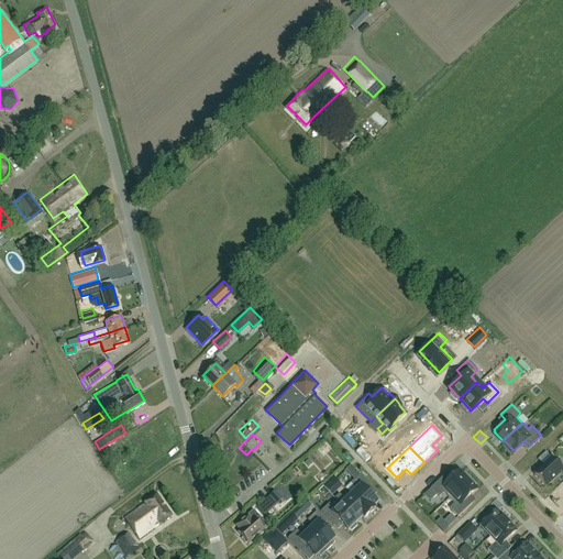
[(545,483),(562,467),(551,455),(533,471),(545,483)]
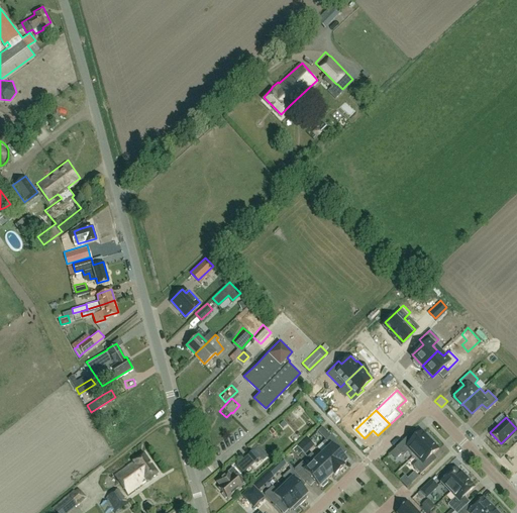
[(227,433),(233,440),(245,430),(239,423),(227,433)]
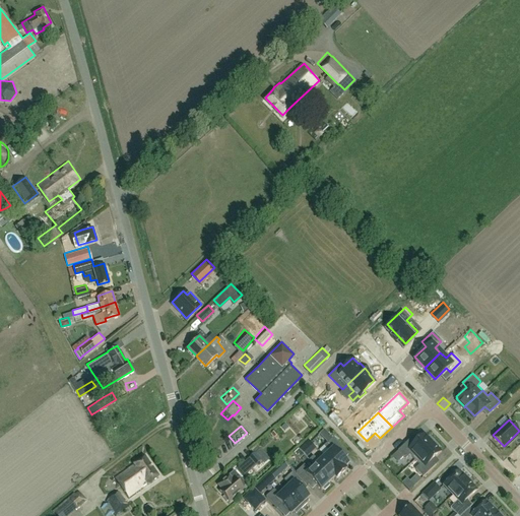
[(409,452),(414,457),(434,438),(429,433),(427,435),(424,431),(414,440),(410,435),(397,448),(405,456),(409,452)]
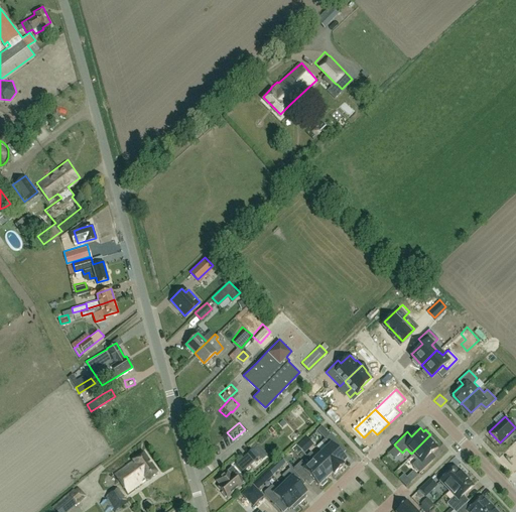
[(327,445),(321,450),(338,468),(344,463),(342,462),(346,458),(337,449),(341,444),(329,431),(320,439),(327,445)]
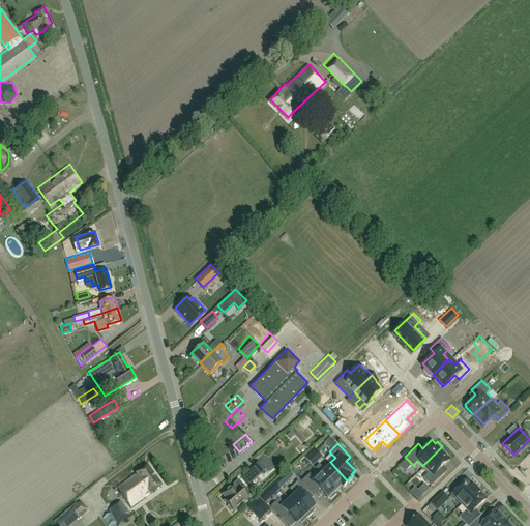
[(442,446),(422,466),(427,471),(422,475),(431,484),(444,470),(440,466),(449,458),(446,454),(447,453),(442,446)]
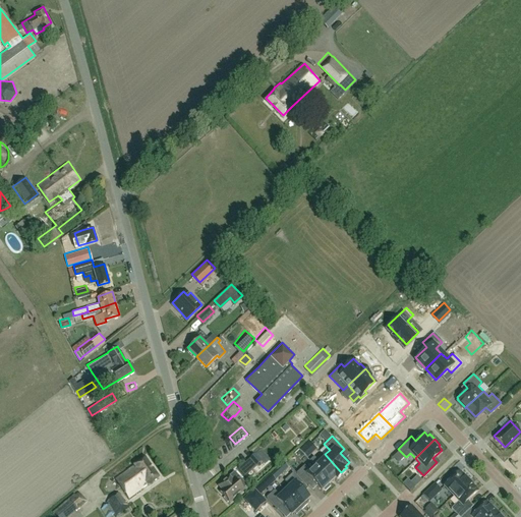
[(248,456),(257,466),(263,461),(253,452),(248,456)]
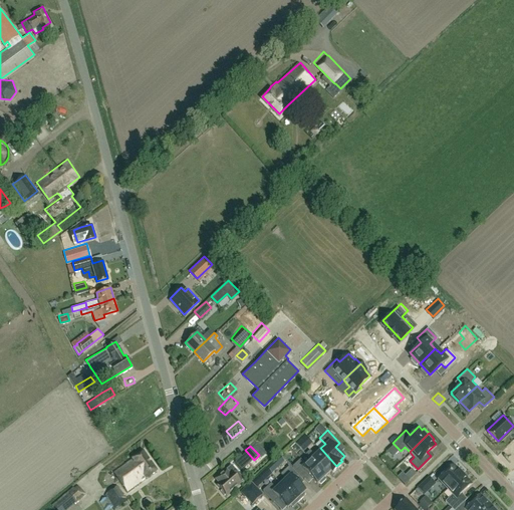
[(305,452),(310,457),(325,473),(330,469),(331,471),(336,466),(320,448),(314,454),(309,448),(305,452)]
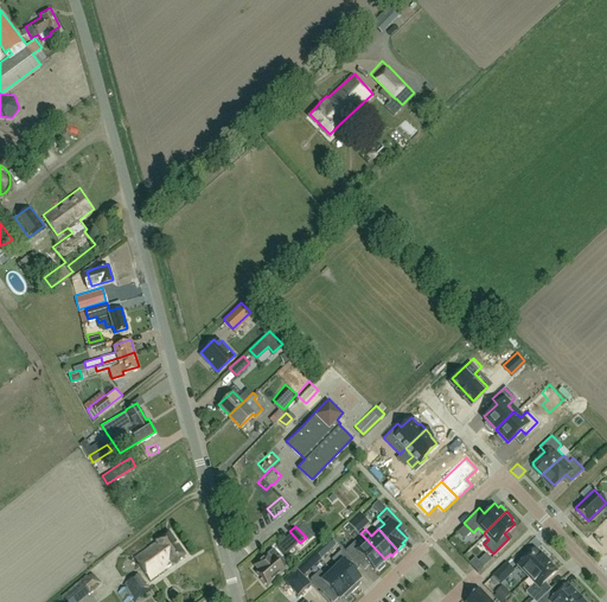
[(172,562),(185,552),(168,530),(155,539),(157,539),(135,555),(149,576),(172,561),(172,562)]
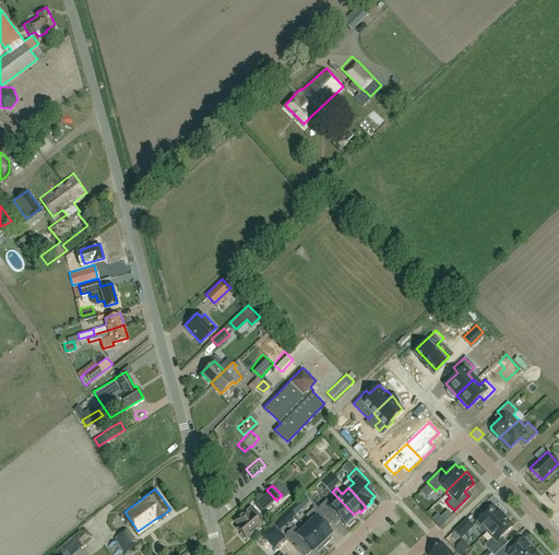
[(263,494),(258,498),(262,504),(268,499),(263,494)]
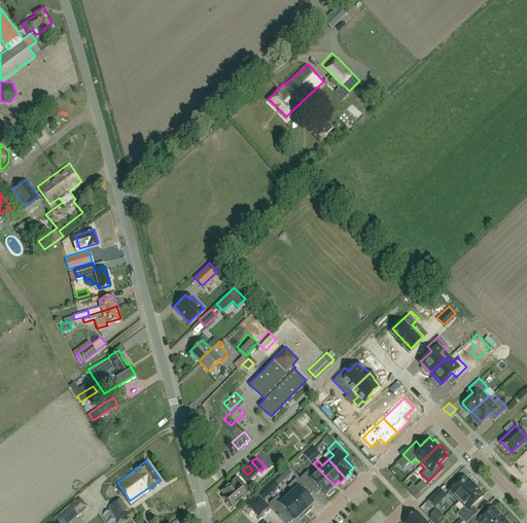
[(334,485),(318,468),(313,474),(308,467),(300,476),(312,489),(316,485),(325,494),(326,492),(328,494),(334,489),(332,487),(334,485)]
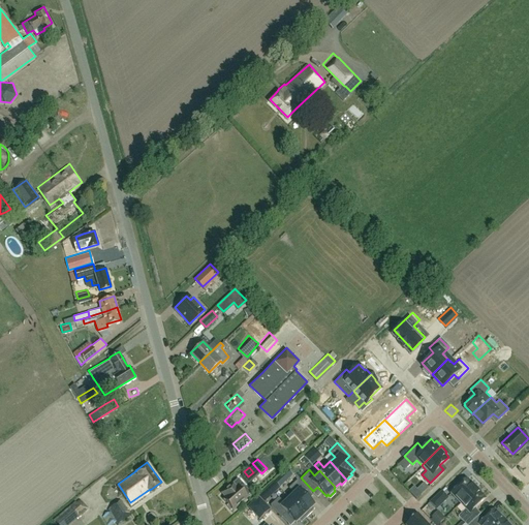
[(238,476),(232,482),(221,491),(226,496),(224,498),(232,507),(247,495),(251,492),(238,476)]
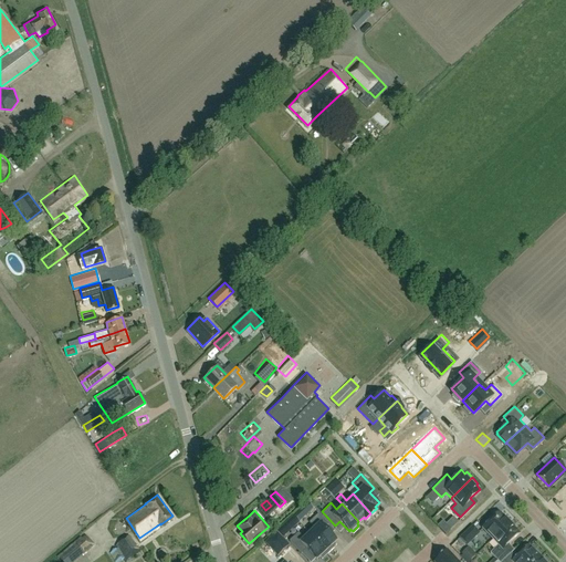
[(492,536),(510,519),(505,514),(504,516),(499,510),(482,526),(492,536)]
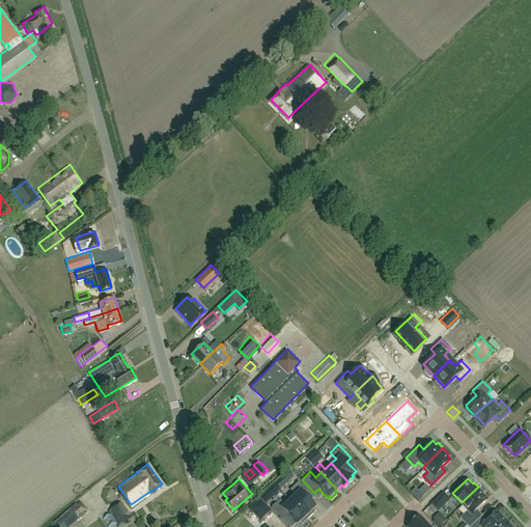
[(296,493),(290,498),(307,516),(313,510),(311,509),(314,505),(305,495),(309,491),(298,479),(289,487),(296,493)]
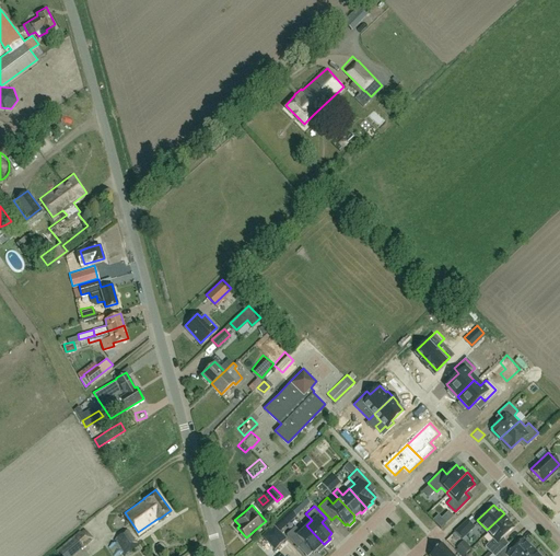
[(438,512),(432,517),(441,525),(445,520),(438,512)]
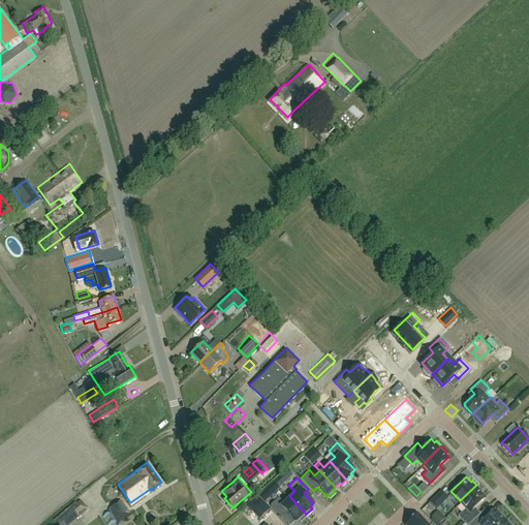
[(476,485),(460,500),(465,506),(458,514),(467,524),(477,514),(480,512),(474,505),(485,496),(479,490),(480,489),(476,485)]
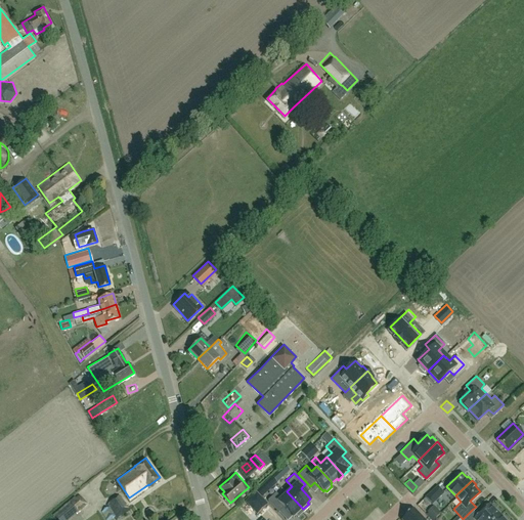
[(425,494),(431,502),(442,490),(436,483),(425,494)]
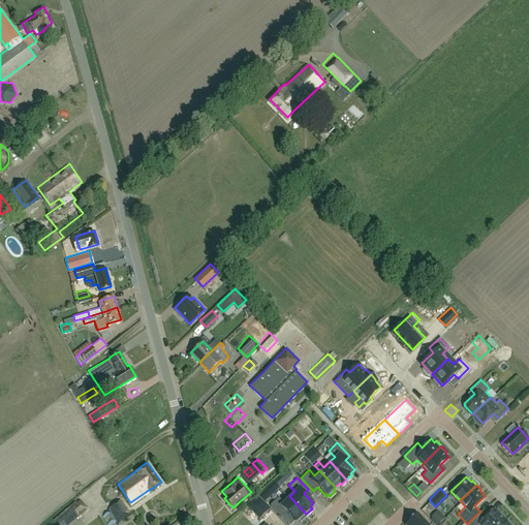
[(257,494),(247,504),(261,519),(272,510),(257,494)]
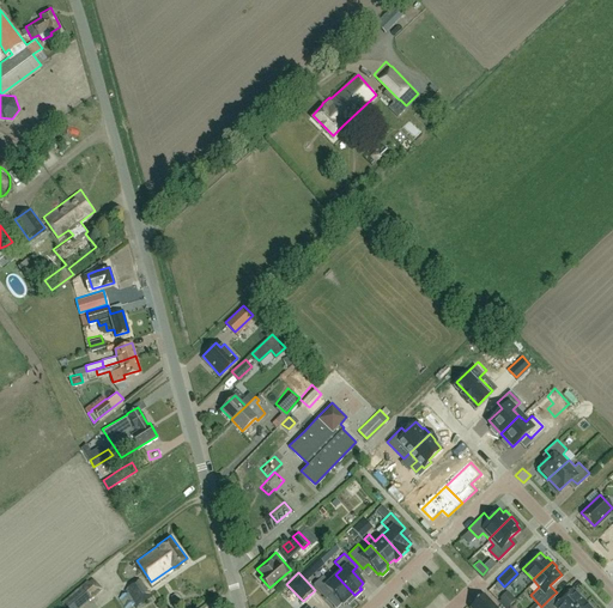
[(354,595),(335,575),(329,579),(322,573),(313,582),(326,596),(331,591),(343,603),(346,600),(349,601),(354,595)]
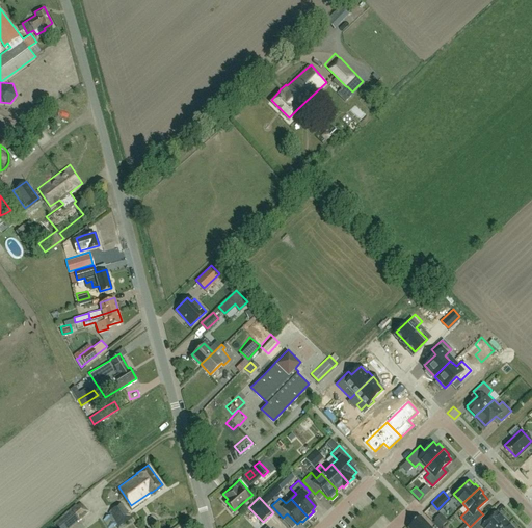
[(81,500),(72,507),(55,522),(59,527),(64,527),(88,509),(81,500)]
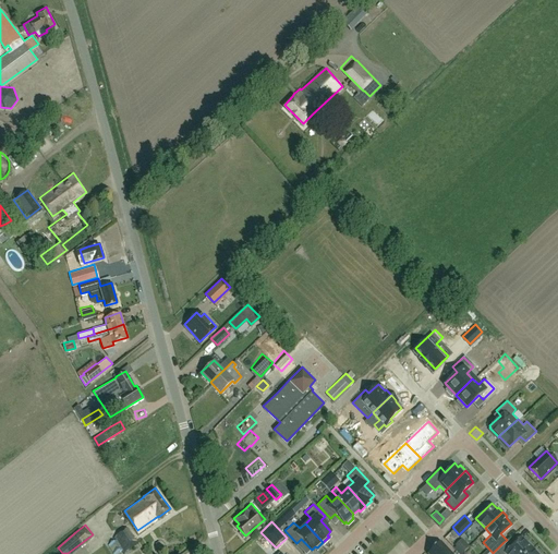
[(137,540),(128,525),(112,534),(123,550),(137,540)]
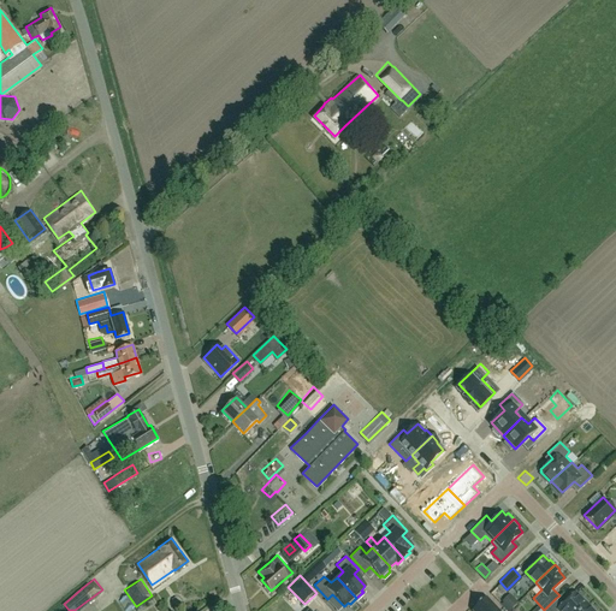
[(498,597),(505,605),(514,598),(507,589),(498,597)]
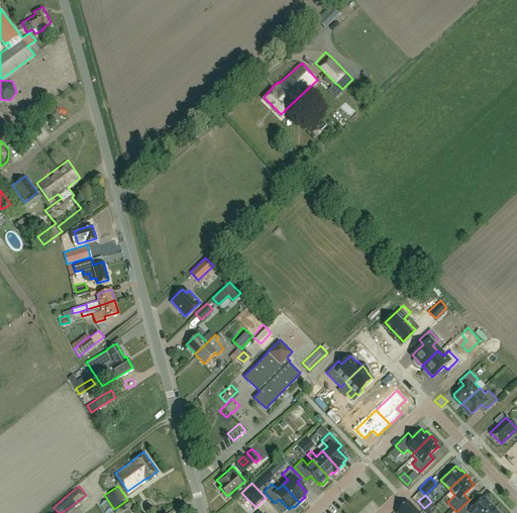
[(471,506),(467,502),(456,512),(457,512),(467,512),(469,511),(471,512),(486,512),(494,506),(490,501),(489,502),(483,496),(471,506)]
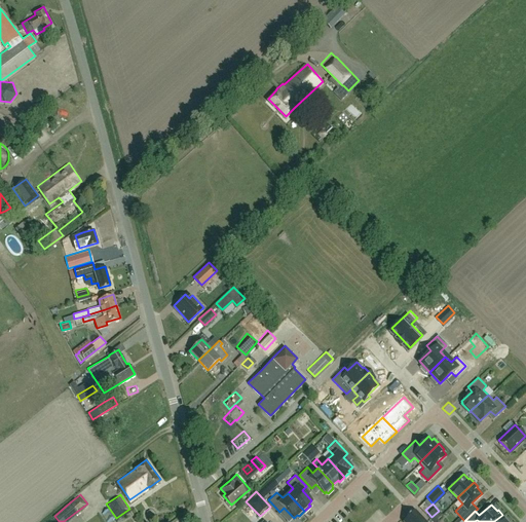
[(403,520),(405,521),(426,521),(414,509),(403,520)]
